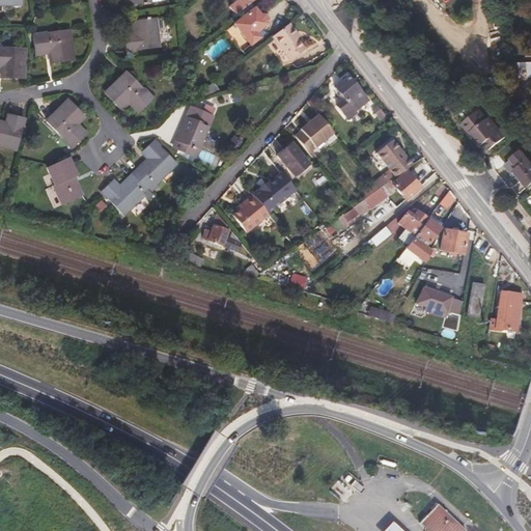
[(229,25),(247,47),(260,35),(255,29),(261,24),(249,9),(229,25)]
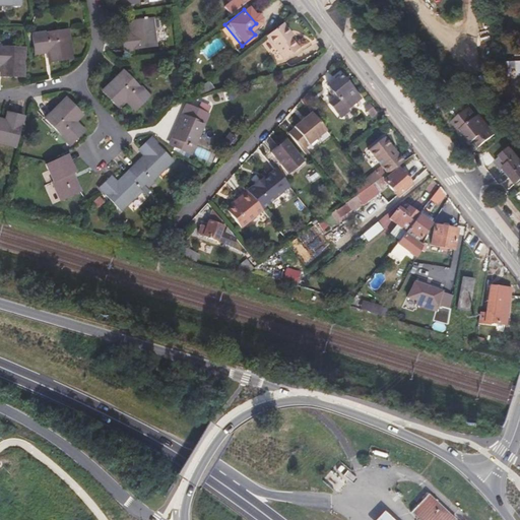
[(115,28),(118,43),(148,37),(143,10),(122,14),(124,21),(126,21),(127,25),(115,28)]
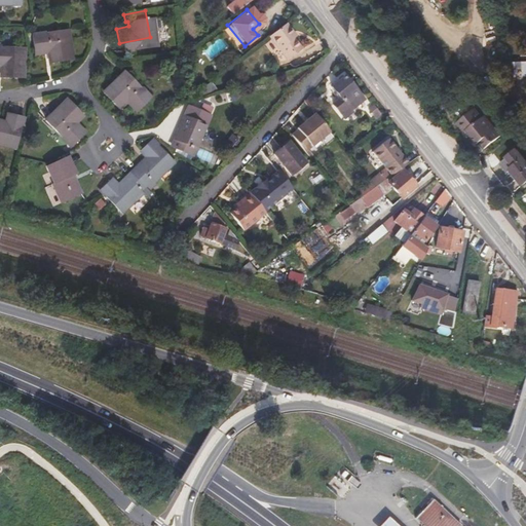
[(27,27),(29,41),(42,40),(43,41),(45,53),(67,50),(63,22),(27,27)]
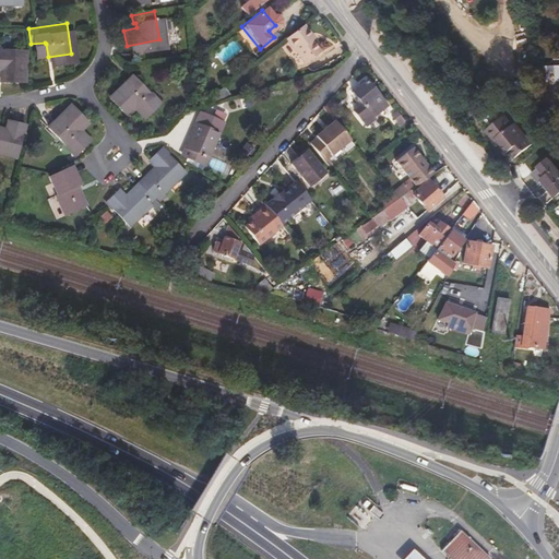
[(285,39),(300,59),(307,56),(310,59),(319,51),(311,40),(308,37),(309,35),(302,25),(285,39)]
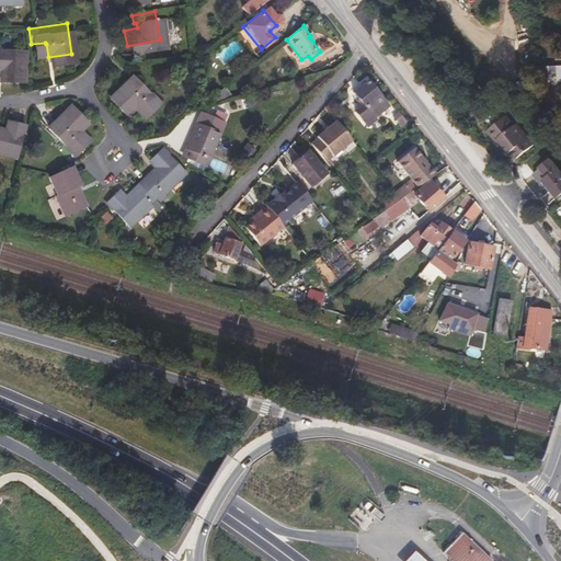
[(0,43),(0,73),(20,75),(20,43),(0,43)]
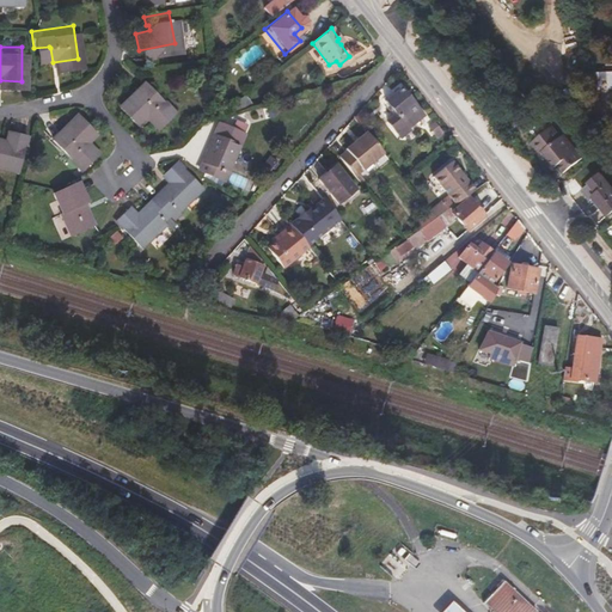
[(594,93),(611,93),(611,69),(595,69),(594,93)]
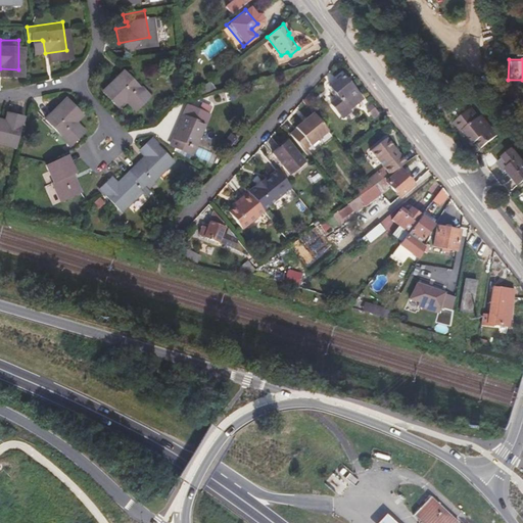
[(117,61),(96,83),(111,97),(122,87),(132,97),(142,86),(117,61)]
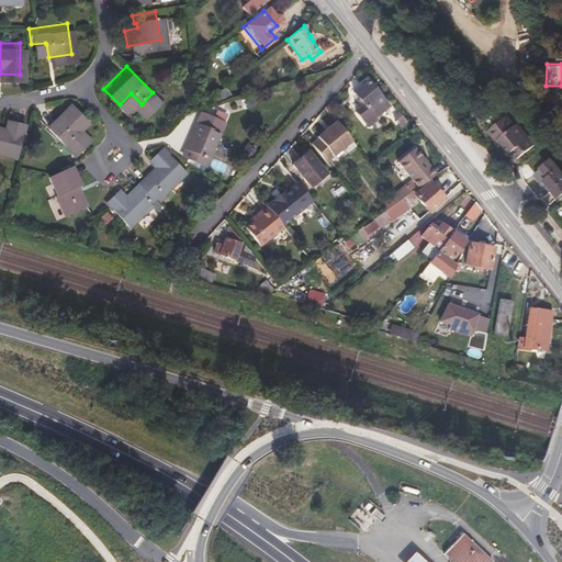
[(374,121),(389,109),(368,83),(353,96),(374,121)]
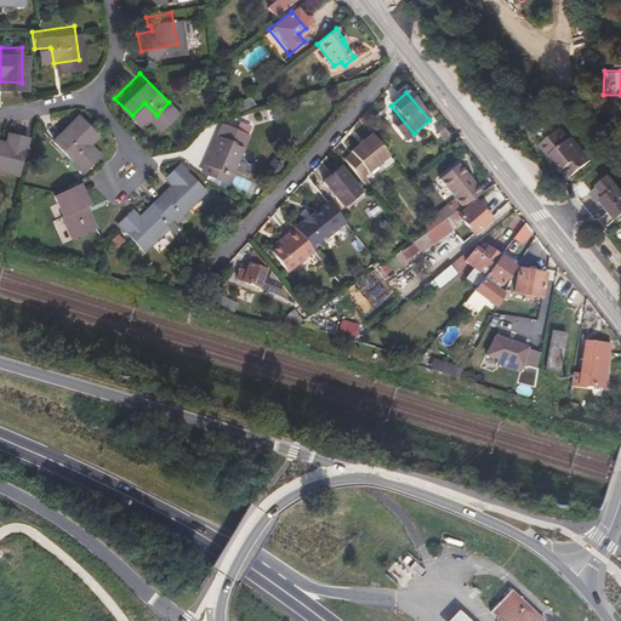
[(72,107),(47,131),(78,160),(90,148),(78,136),(90,124),(72,107)]
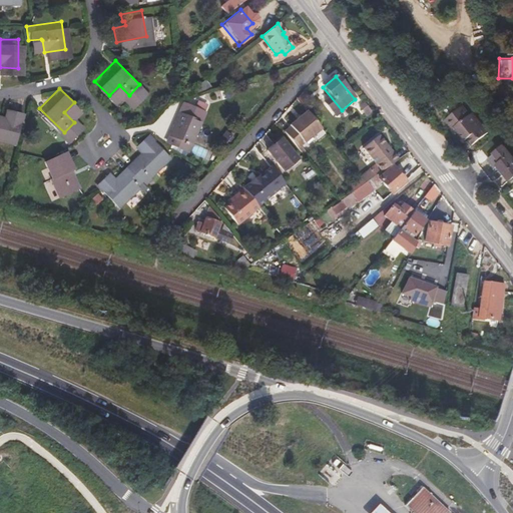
[(174,102),(161,132),(180,139),(192,109),(174,102)]
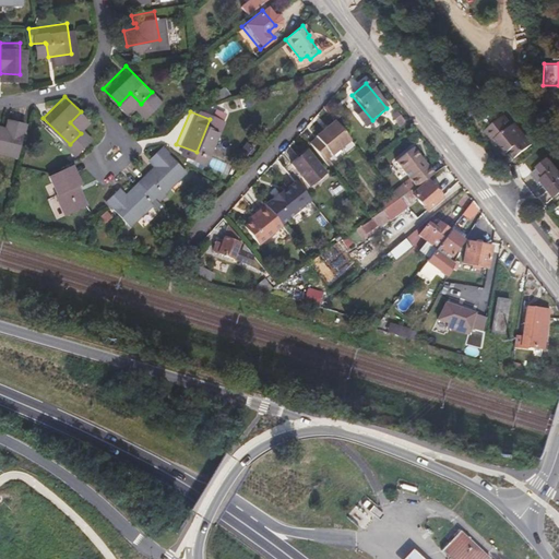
[(0,146),(12,150),(19,117),(3,114),(0,127),(0,126),(0,146)]
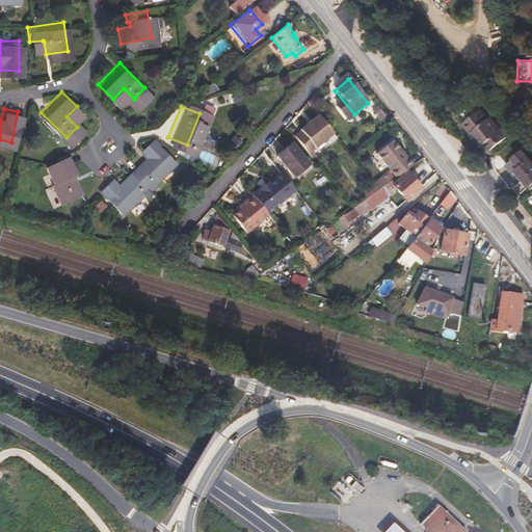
[(471,130),(474,134),(481,144),(483,143),(488,150),(504,136),(488,116),(485,117),(478,109),(460,123),(469,132),(471,130)]
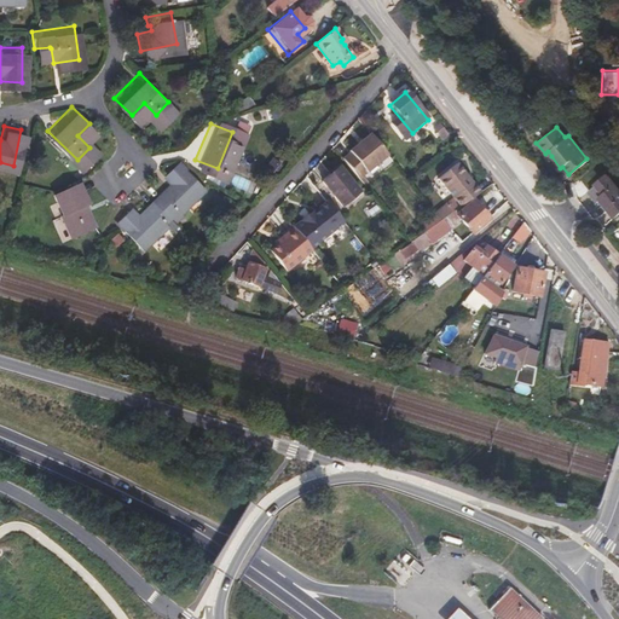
[(388,156),(371,134),(351,152),(351,154),(343,160),(352,169),(359,179),(360,180),(388,156)]
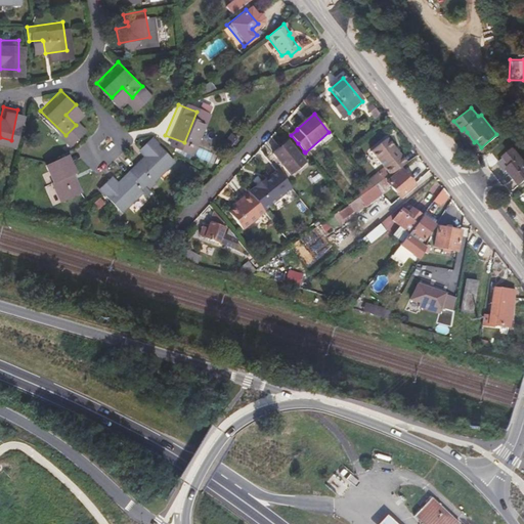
[(135,148),(114,170),(116,172),(113,175),(104,168),(93,178),(115,201),(135,180),(133,178),(143,169),(145,170),(165,149),(144,128),(133,139),(141,146),(138,150),(135,148)]
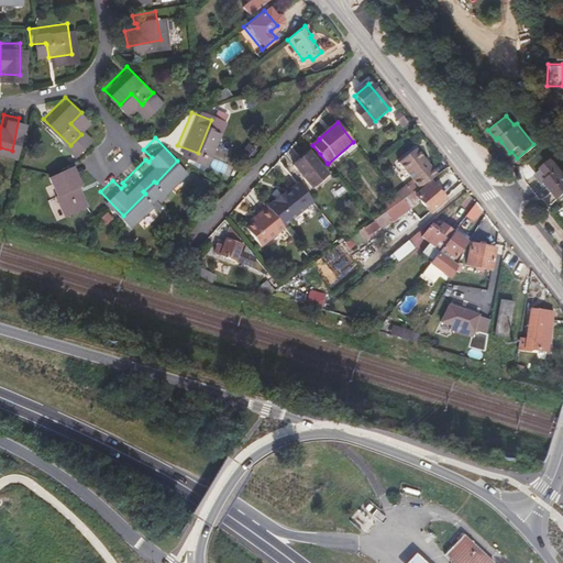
[(398,163),(419,189),(426,184),(438,176),(416,150),(398,163)]
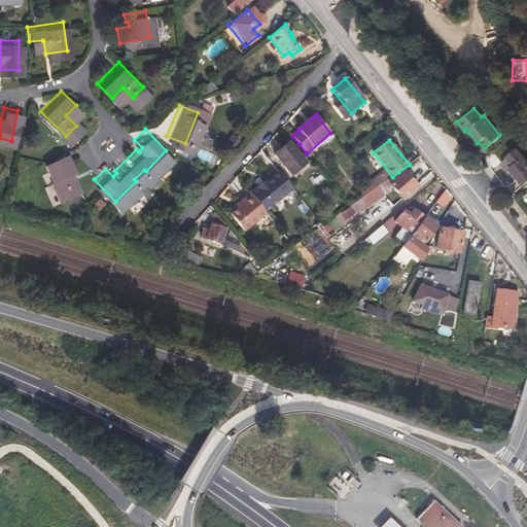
[(293,176),(307,165),(290,143),(276,155),(293,176)]
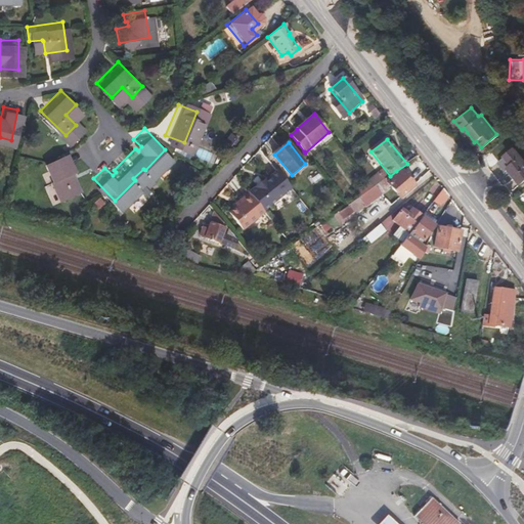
[(41,155),(48,172),(47,173),(55,191),(74,183),(66,165),(68,164),(59,146),(41,155)]
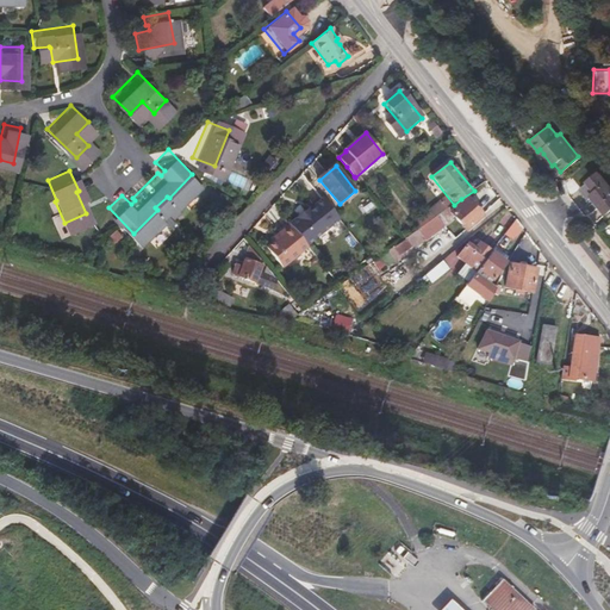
[(603,213),(609,207),(609,187),(597,172),(578,186),(586,197),(589,194),(603,213)]
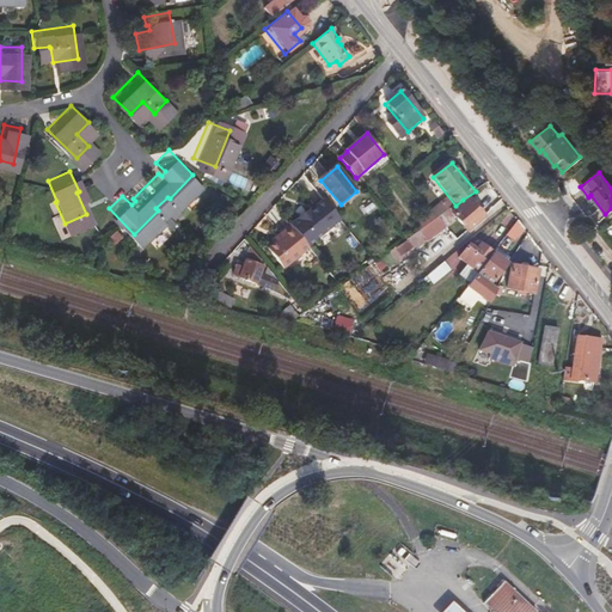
[(473,200),(456,214),(469,230),(485,215),(473,200)]
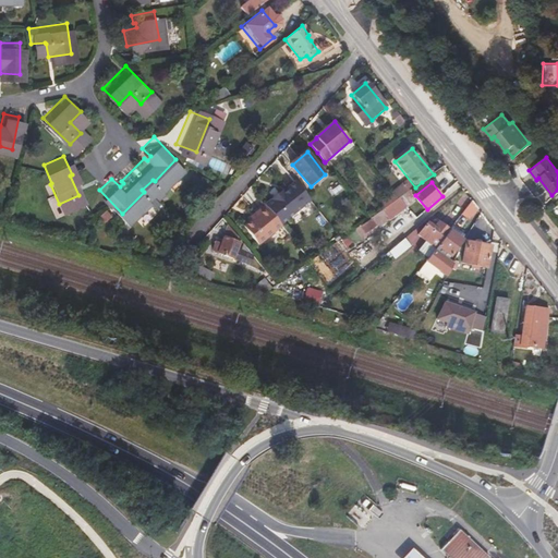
[(410,192),(404,185),(403,183),(395,190),(392,192),(399,199),(403,196),(410,192)]
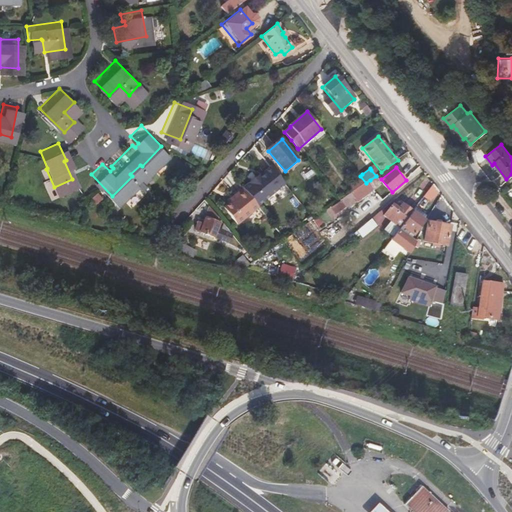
[(240,184),(244,189),(256,204),(259,201),(254,194),(266,184),(256,171),(240,184)]
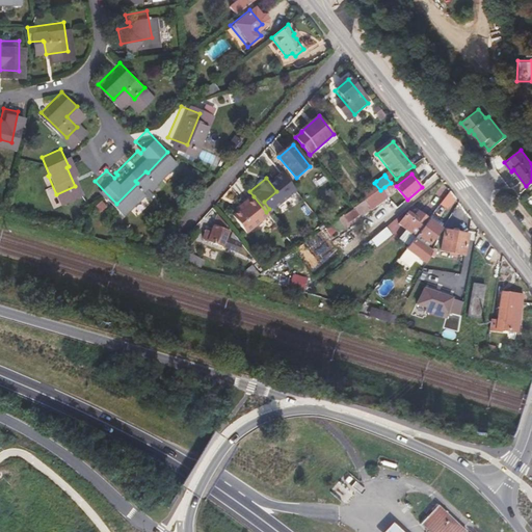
[(455,196),(451,191),(439,207),(445,212),(455,196)]
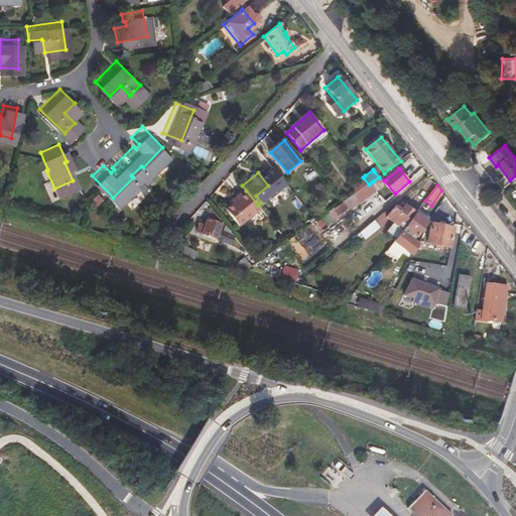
[(258,206),(246,190),(237,199),(239,201),(233,206),(226,211),(239,227),(261,209),(258,206)]
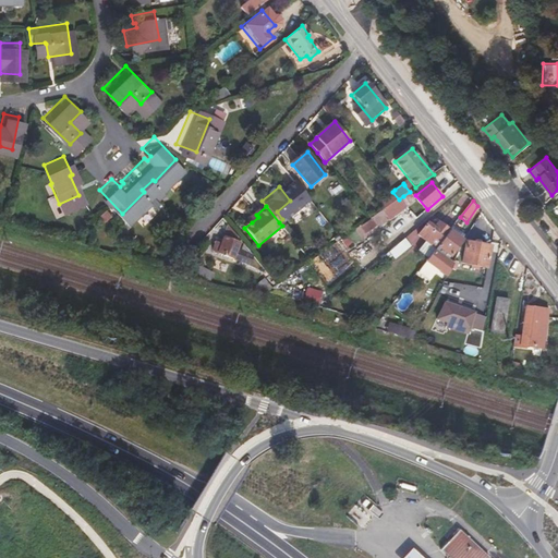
[(254,257),(250,252),(247,255),(239,251),(241,242),(229,226),(221,243),(217,242),(214,252),(251,266),(254,257)]
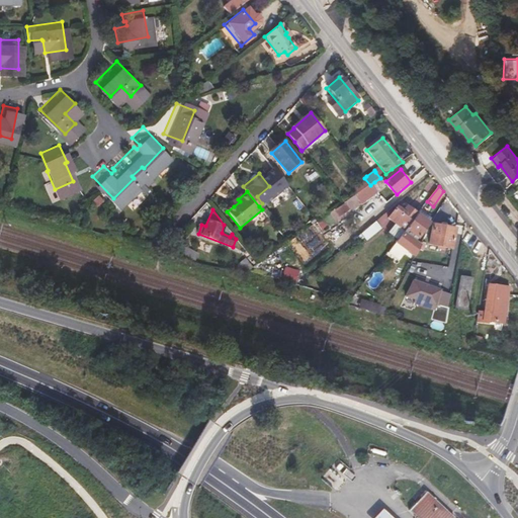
[(403,234),(416,217),(406,209),(402,216),(395,210),(386,222),(403,234)]
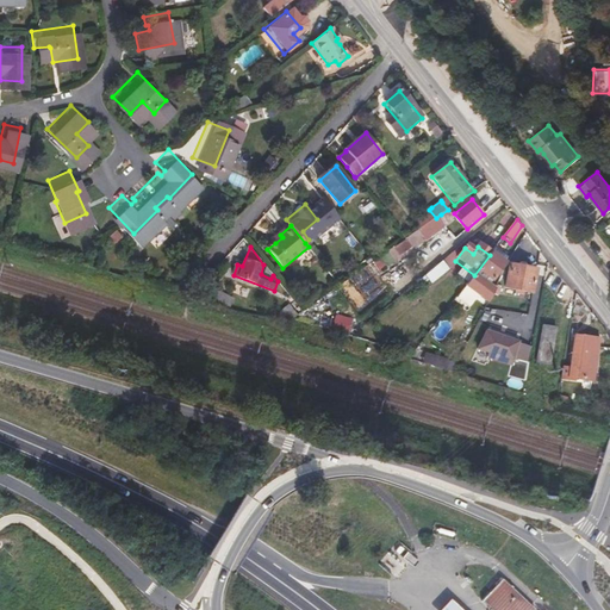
[(493,250),(490,255),(504,267),(509,262),(493,250)]
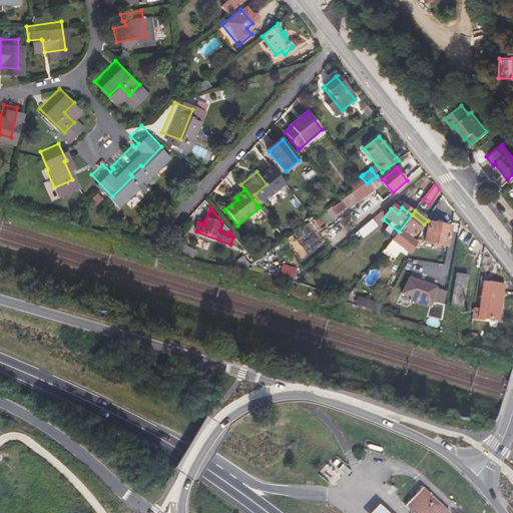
[(412,214),(399,231),(390,242),(403,252),(410,243),(407,240),(409,236),(413,239),(424,224),(412,214)]
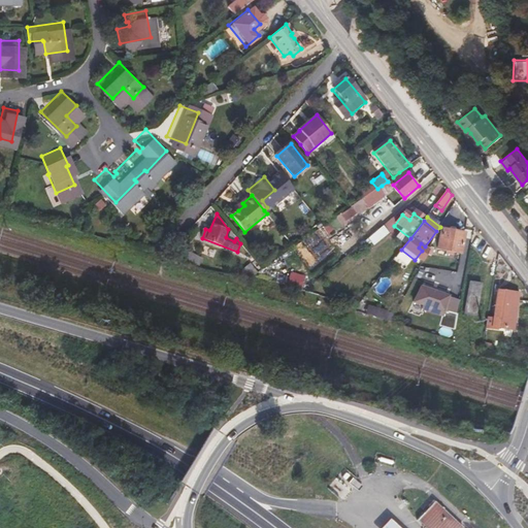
[(284,234),(294,248),(303,241),(292,228),(284,234)]
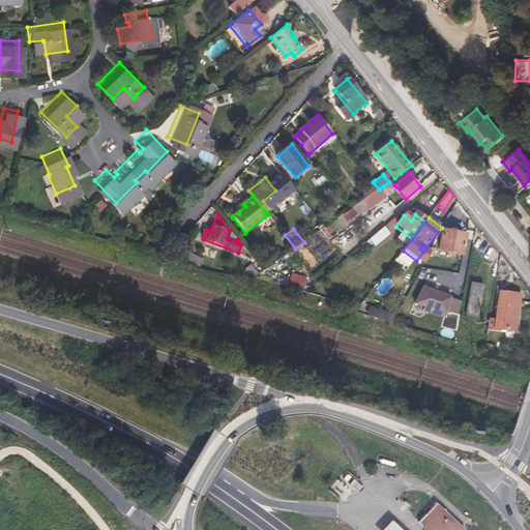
[(436,249),(464,254),(462,266),(467,267),(472,234),(466,233),(441,229),(432,248),(429,256),(427,261),(430,263),(436,249)]
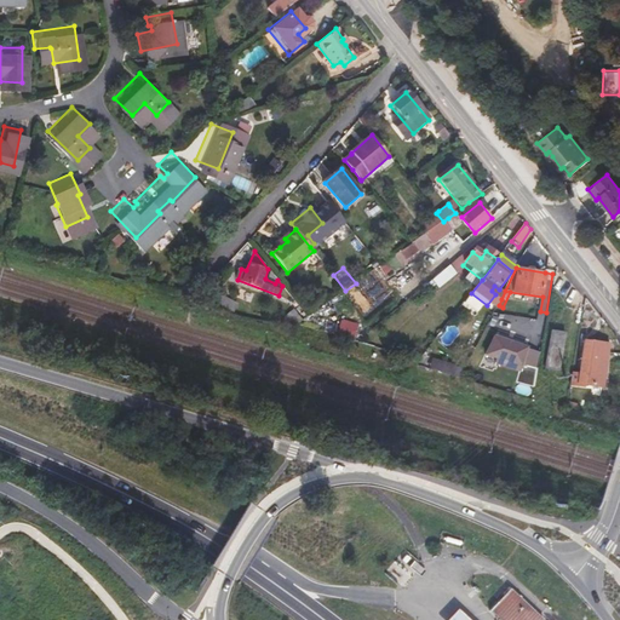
[(451,287),(445,280),(431,292),(437,299),(451,287)]
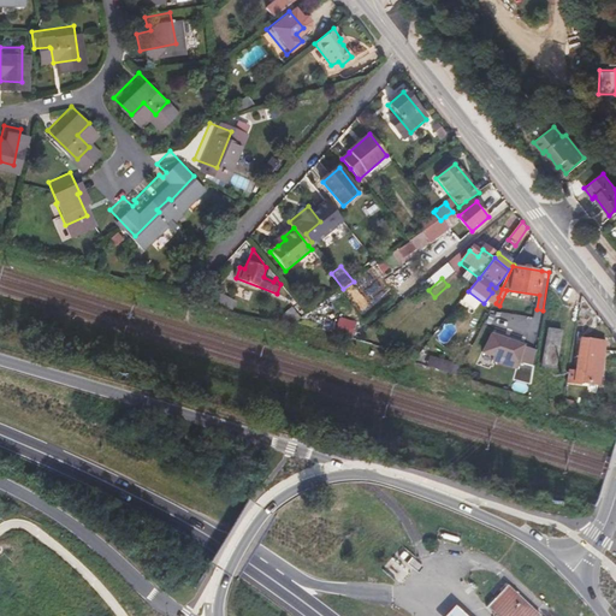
[(207,285),(207,292),(231,308),(235,302),(207,285)]
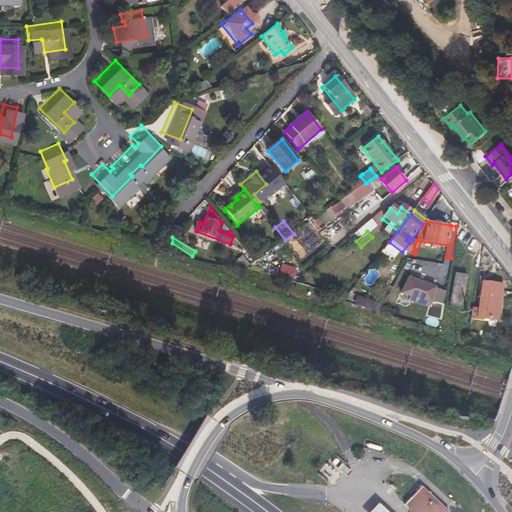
[(409,258),(412,252),(414,247),(409,243),(402,252),(409,258)]
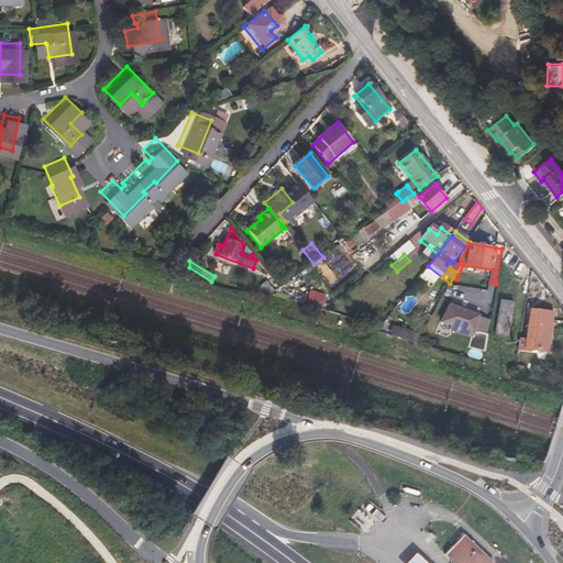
[(496,334),(511,337),(517,301),(501,299),(496,334)]
